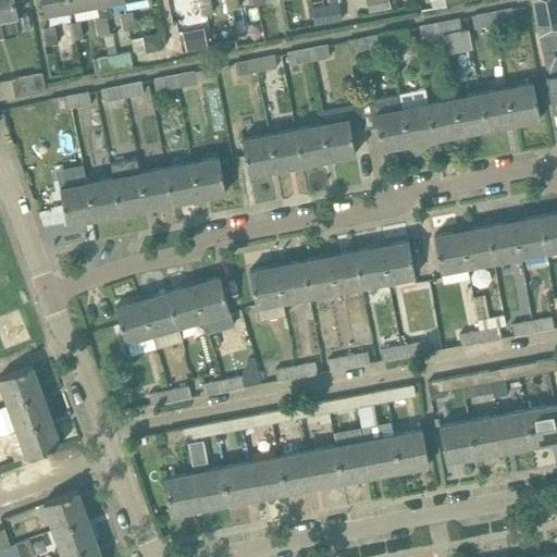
[(0,0),(0,38),(19,35),(15,15),(16,15),(13,0),(0,0)]
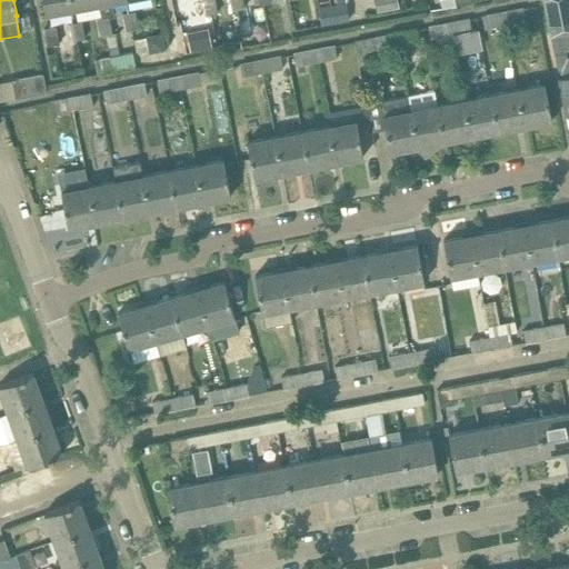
[(43,0),(47,16),(73,10),(71,0),(43,0)]
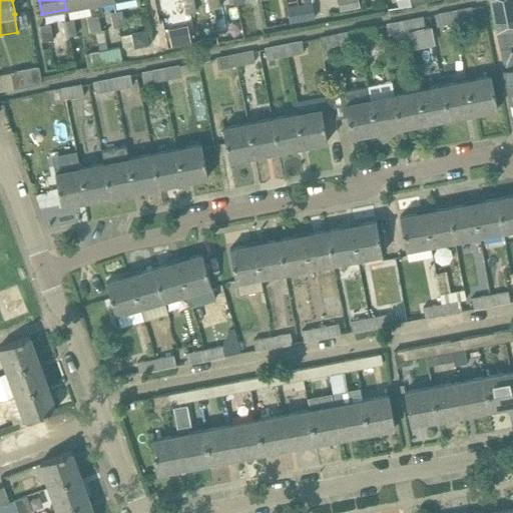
[(64,0),(66,9),(89,5),(90,5),(88,0),(64,0)]
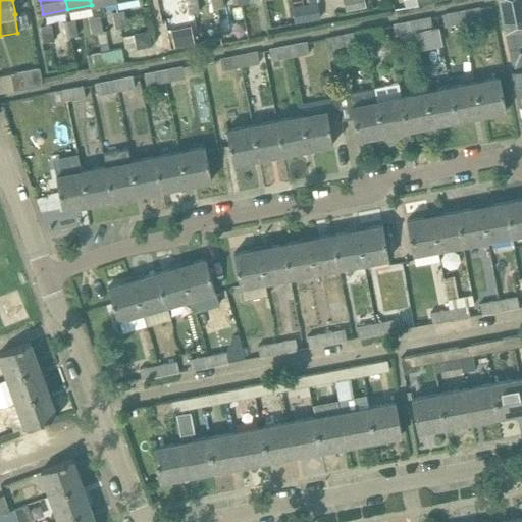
[(115,0),(114,0),(90,0),(92,5),(91,5),(93,16),(88,17),(91,34),(97,32),(103,31),(100,16),(105,15),(102,3),(115,1),(115,0)]
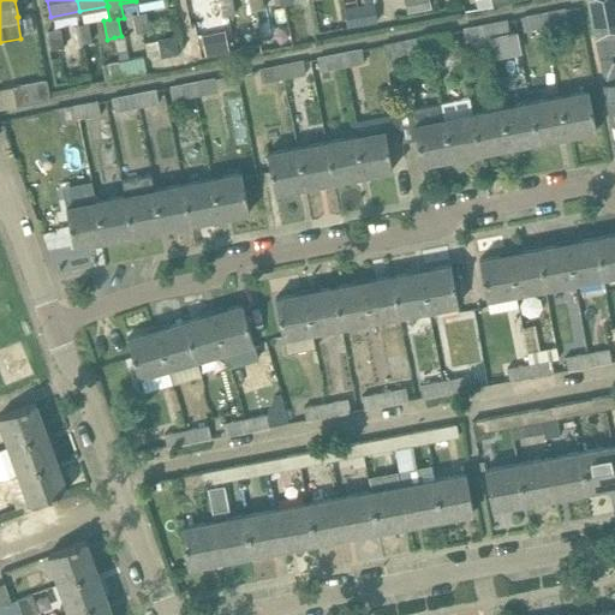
[(218,0),(222,18),(228,16),(234,16),(236,15),(232,0),(218,0)]
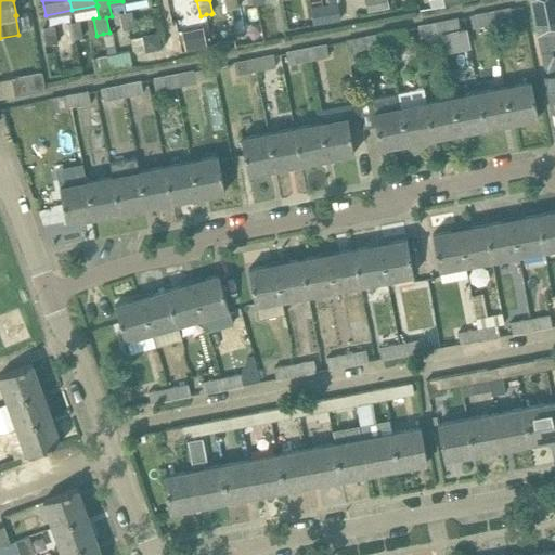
[(237,0),(222,0),(226,11),(240,9),(237,0)]
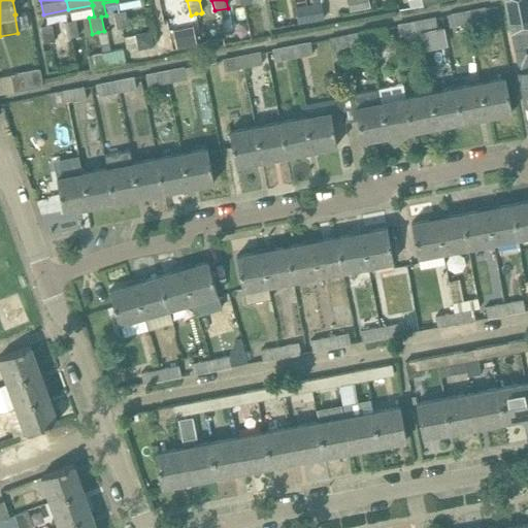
[(527,31),(527,0),(503,0),(512,35),(527,31)]
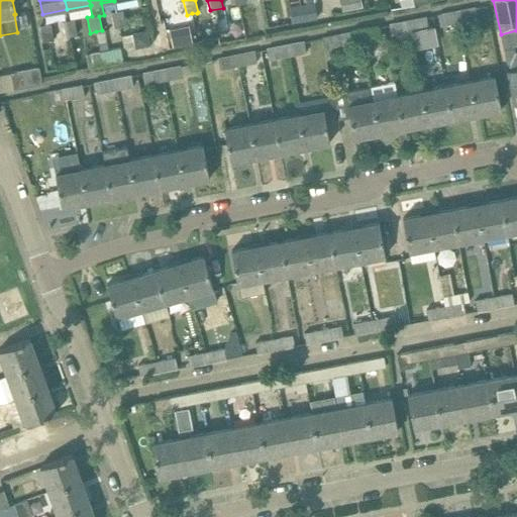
[(290,7),(293,23),(317,19),(314,4),(317,1),(314,2),(306,4),(290,7)]
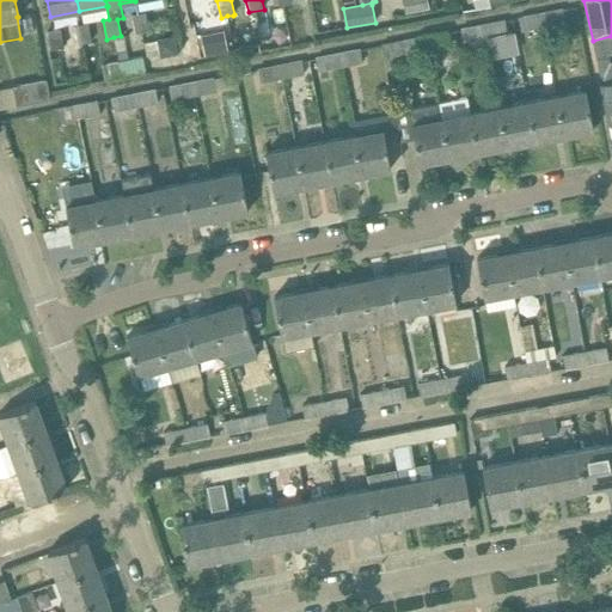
[(190,5),(194,23),(206,20),(202,2),(190,5)]
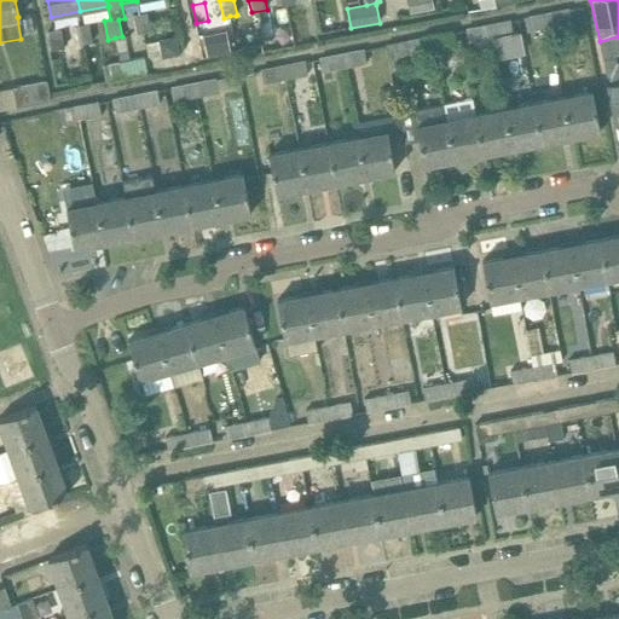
[(545,12),(549,28),(572,23),(570,9),(545,12)]
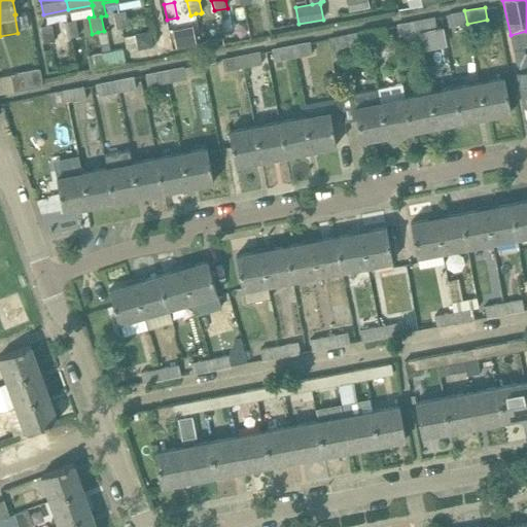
[(113,13),(116,29),(125,28),(129,27),(126,10),(113,13)]
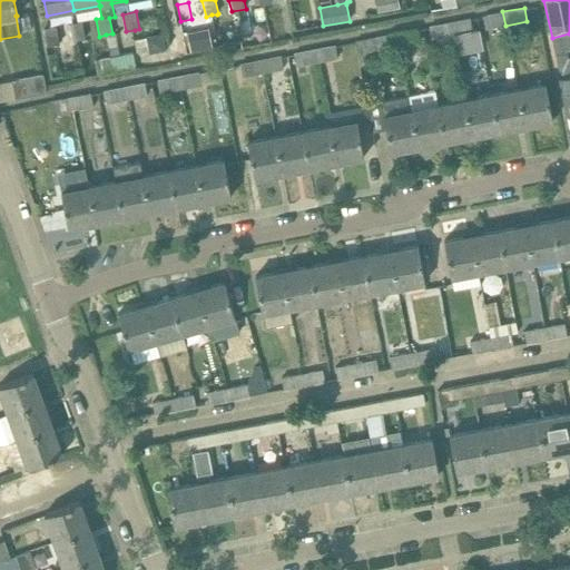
[(505,26),(502,11),(482,16),(485,30),(505,26)]
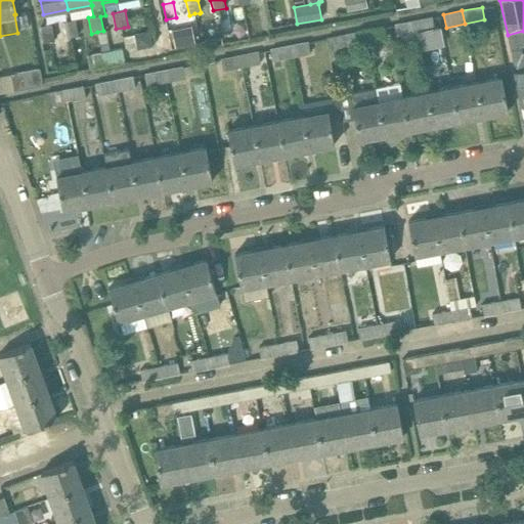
[(432,16),(415,20),(417,33),(434,30),(432,16)]
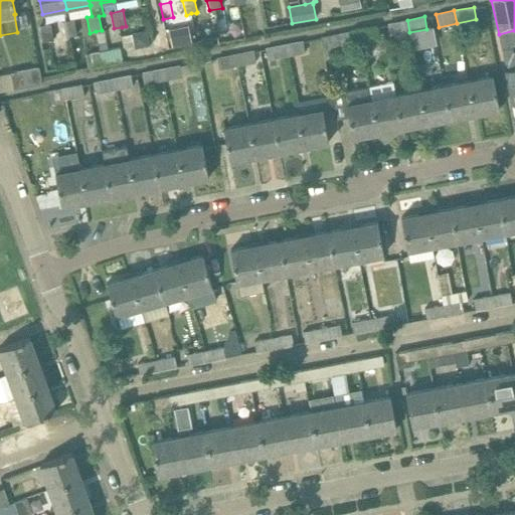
[(65,38),(77,35),(74,20),(62,22),(65,38)]
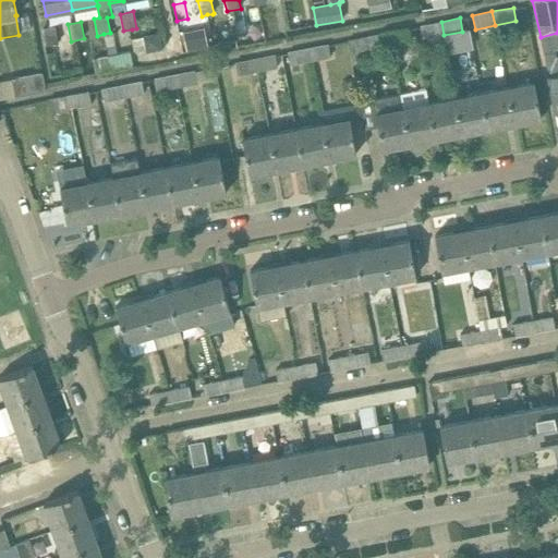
[(444,35),(441,22),(420,25),(423,39),(444,35)]
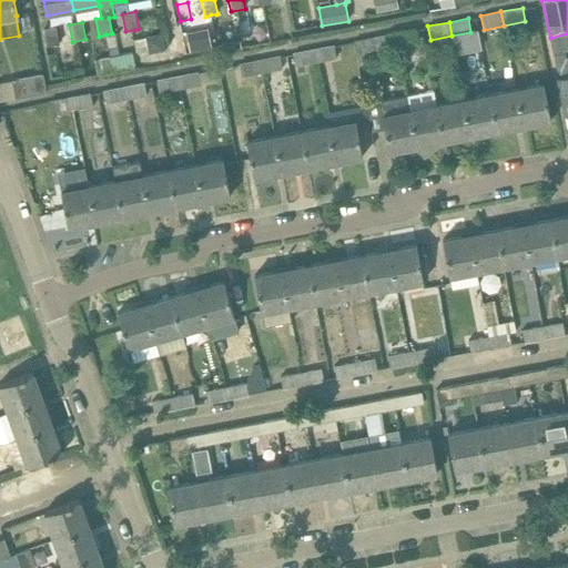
[(43,29),(47,47),(60,44),(57,27),(43,29)]
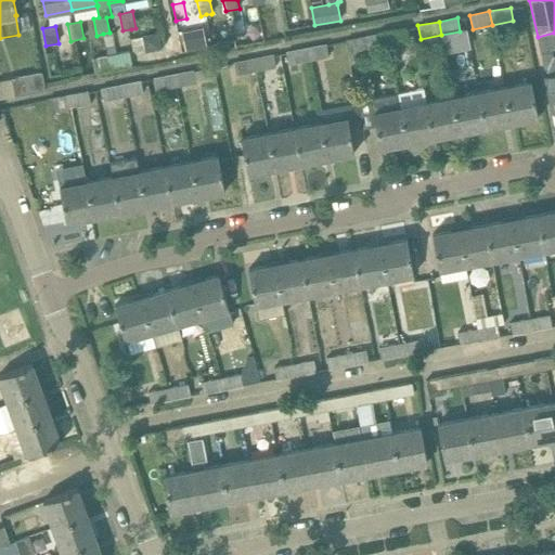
[(203,28),(181,33),(185,51),(206,47),(203,28)]
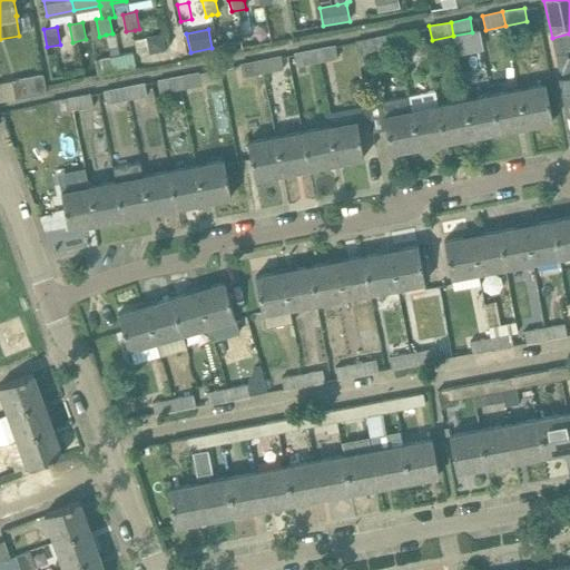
[(396,32),(400,47),(419,42),(416,29),(396,32)]
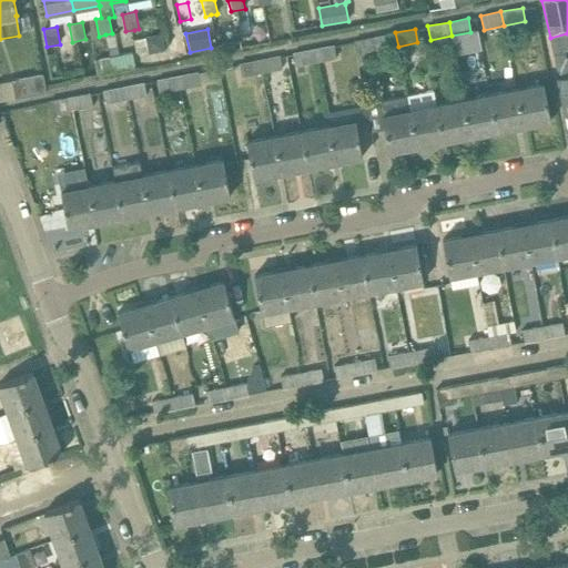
[(377,50),(398,47),(395,32),(354,41),(358,67),(378,53),(377,50)]
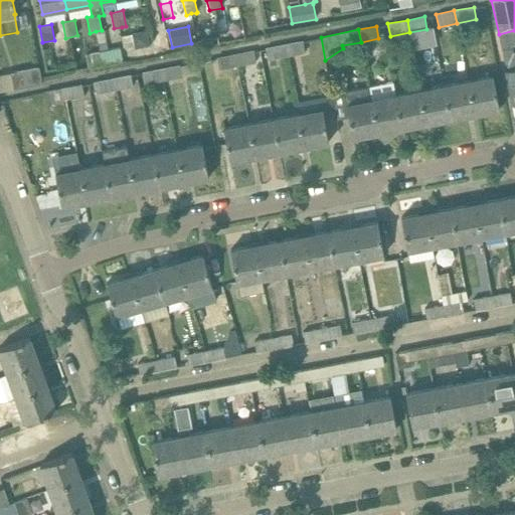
[(514,45),(514,30),(499,34),(506,67),(514,65),(514,51),(513,52),(512,46),(514,45)]
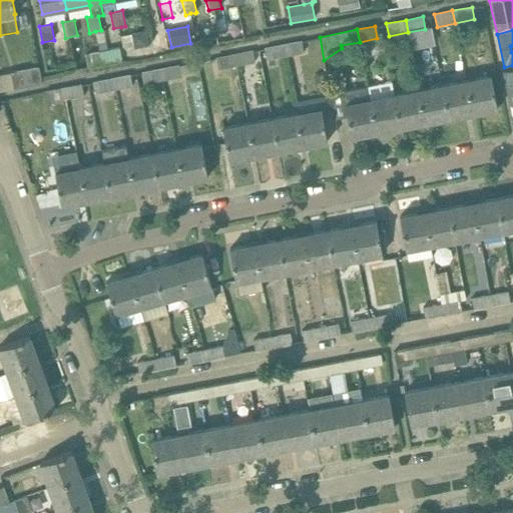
[(304,53),(302,40),(284,44),(286,56),(304,53)]
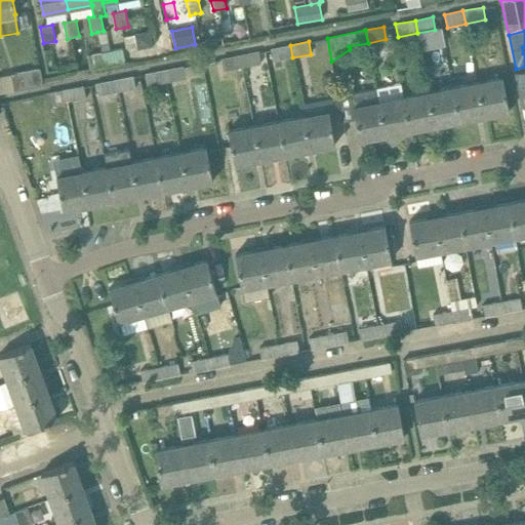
[(292,57),(290,45),(271,48),(273,62),(292,57)]
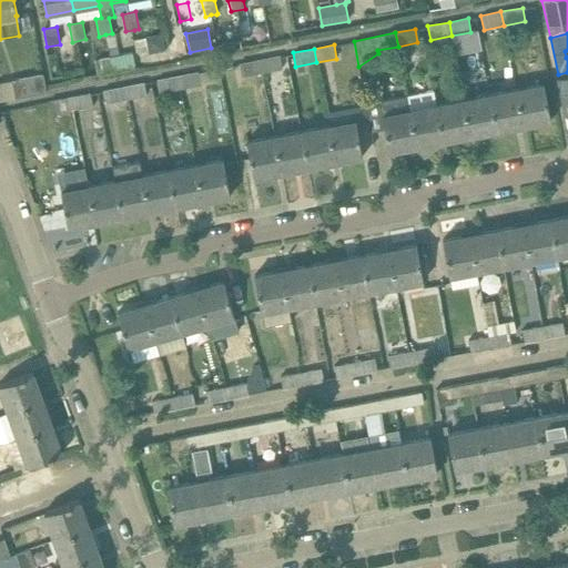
[(109,67),(137,67),(135,54),(109,54),(109,67)]
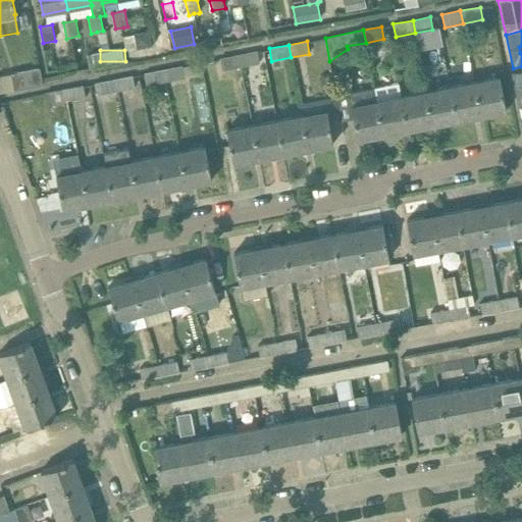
[(239,54),(241,67),(260,63),(257,51),(239,54)]
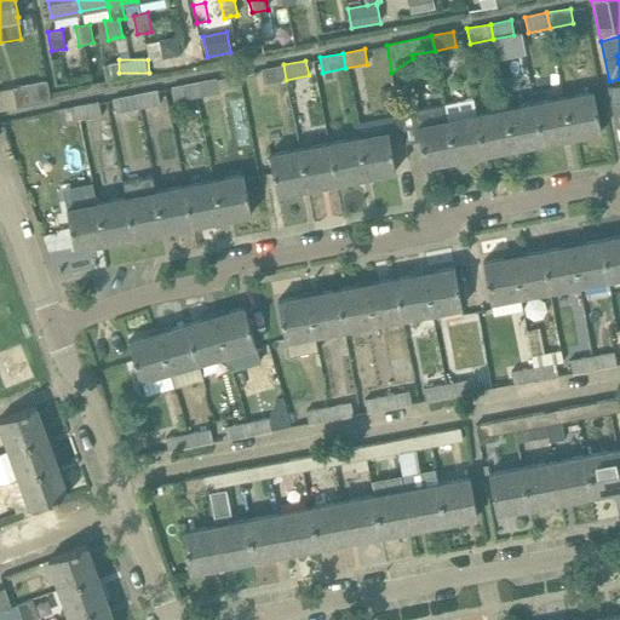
[(286,80),(283,64),(262,69),(264,84),(286,80)]
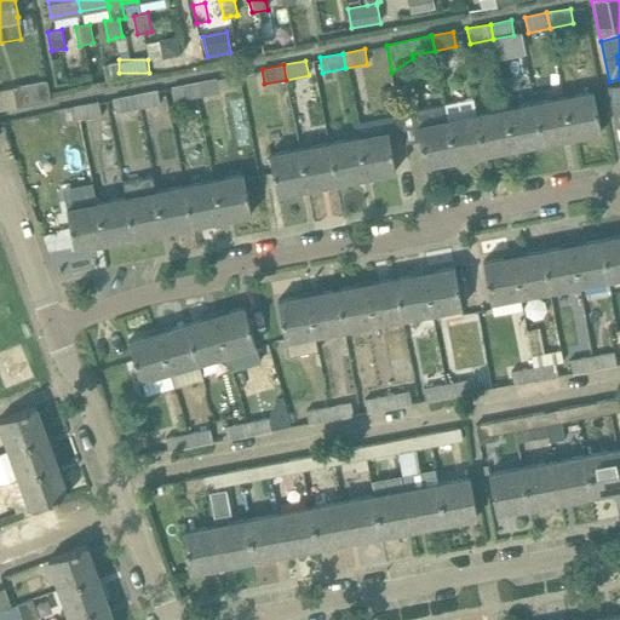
[(217,78),(194,82),(197,97),(219,93),(217,78)]
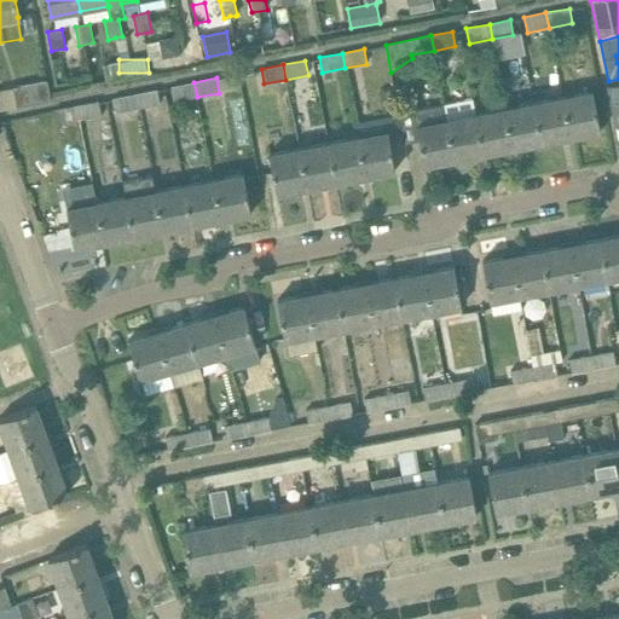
[(12,87),(17,108),(51,100),(47,80),(12,87)]
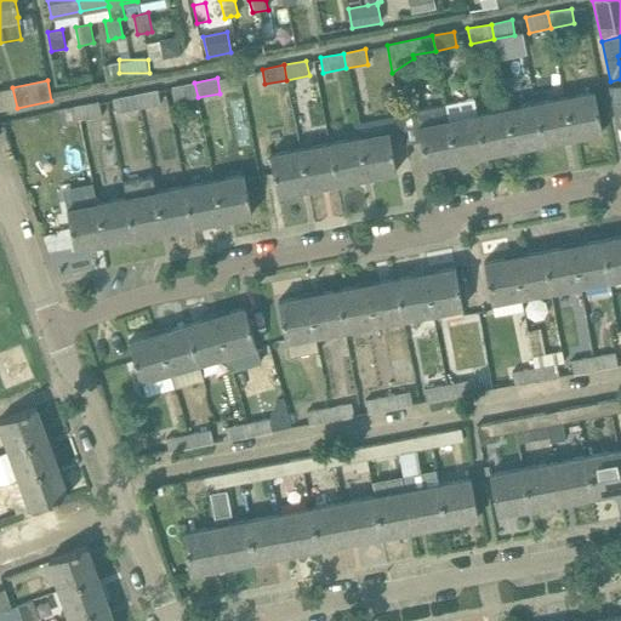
[(198,97),(194,83),(172,87),(175,102),(198,97)]
